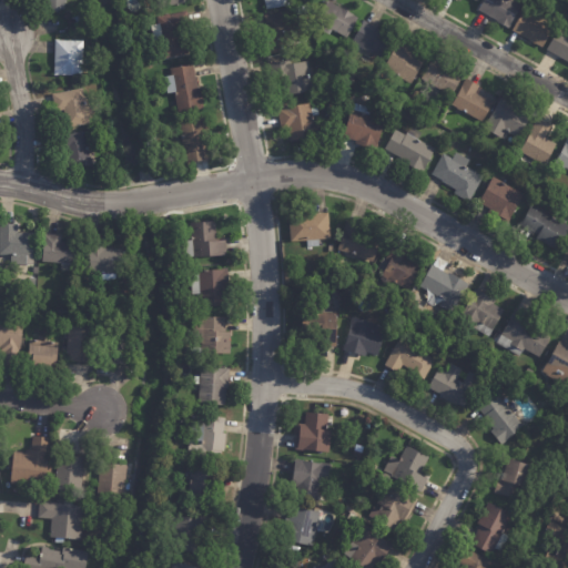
[(68,0),(56,14),(42,2),(44,0),(68,0)]
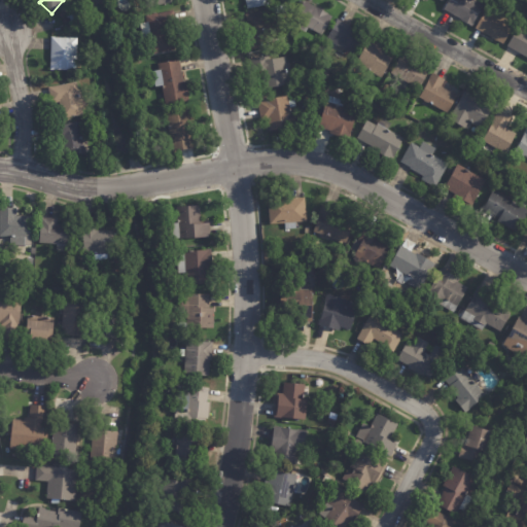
[(171,0),(172,3),(146,8),(144,0),(171,0)]
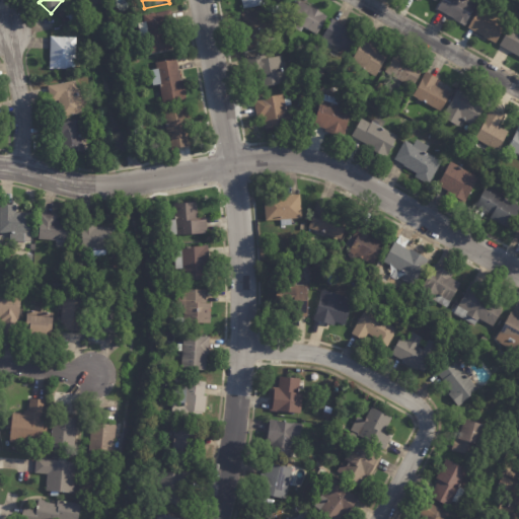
[(269,0),(270,5),(243,10),(241,0),(269,0)]
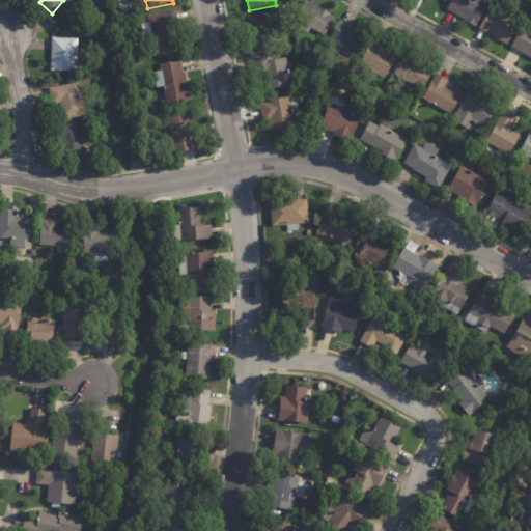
[(478,0),(488,6),(476,27),(447,9),(452,0),(478,0)]
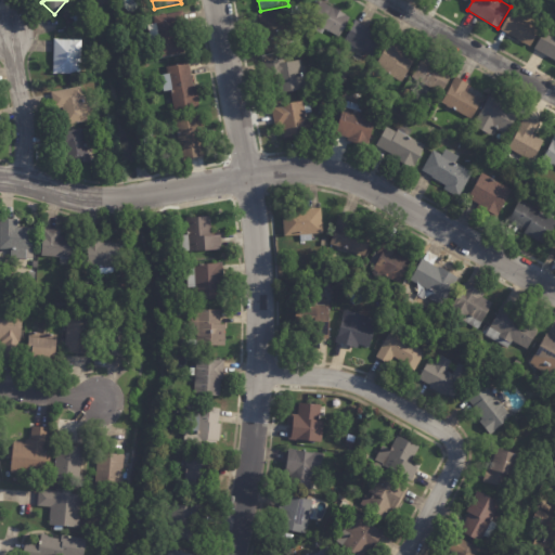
[(322,3),(333,10),(334,9),(346,15),(346,16),(350,18),(339,38),(325,30),(322,35),(313,29),(315,25),(310,22),(321,2),(322,3)]
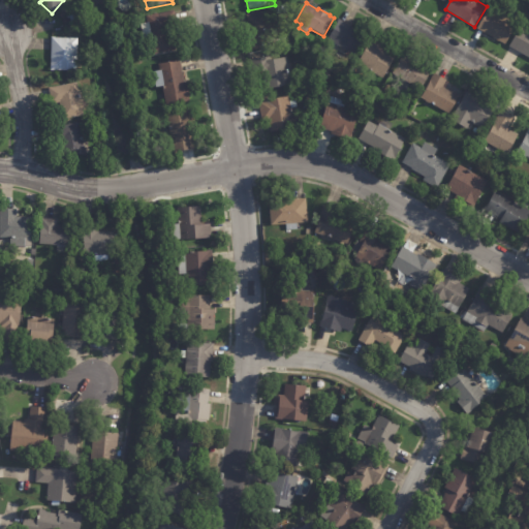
[(282,14),(274,16),(273,8),(287,5),(289,12),(282,14)]
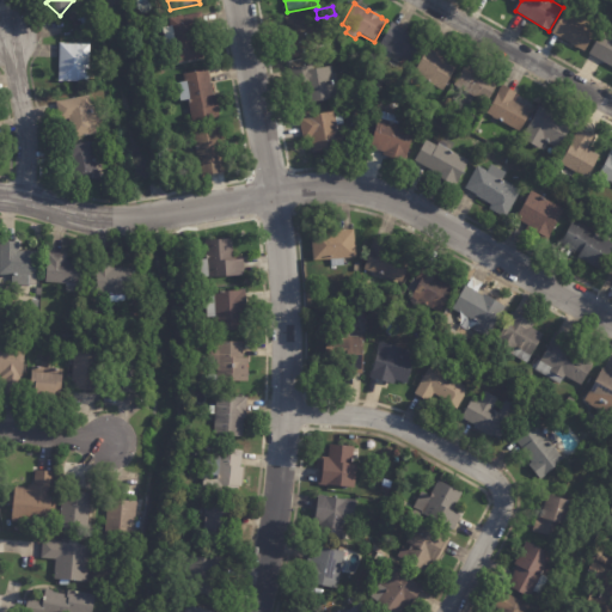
[(201,16),(204,31),(197,34),(202,59),(177,63),(169,19),(201,13),(201,16)]
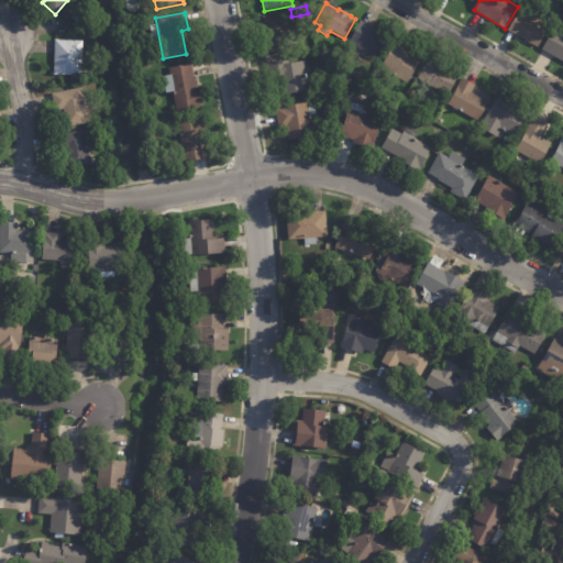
[(528,43),(508,31),(519,12),(549,29),(538,48),(528,43)]
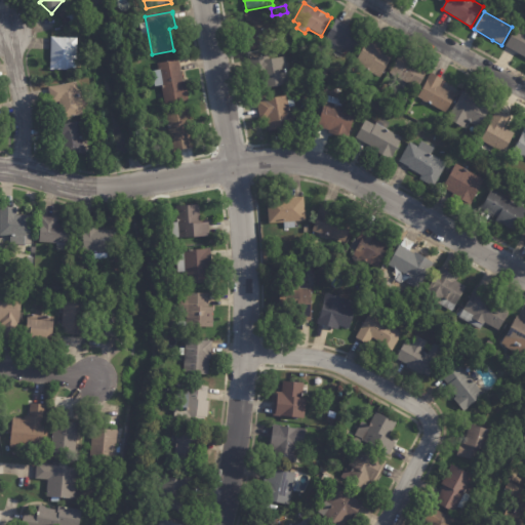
[(272,40),(273,47),(248,51),(245,36),(247,35),(244,16),(266,12),(272,40)]
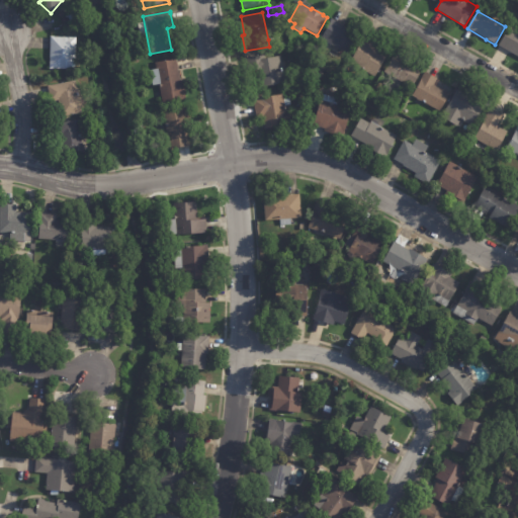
[(333,20),(359,35),(348,55),(321,39),(332,20),(333,20)]
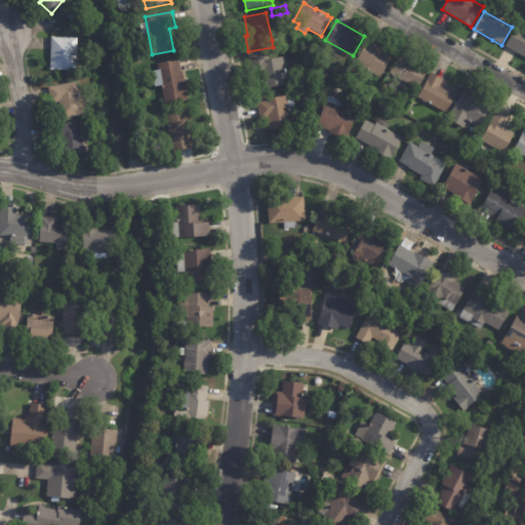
[(79,29),(66,32),(65,28),(78,24),(79,29)]
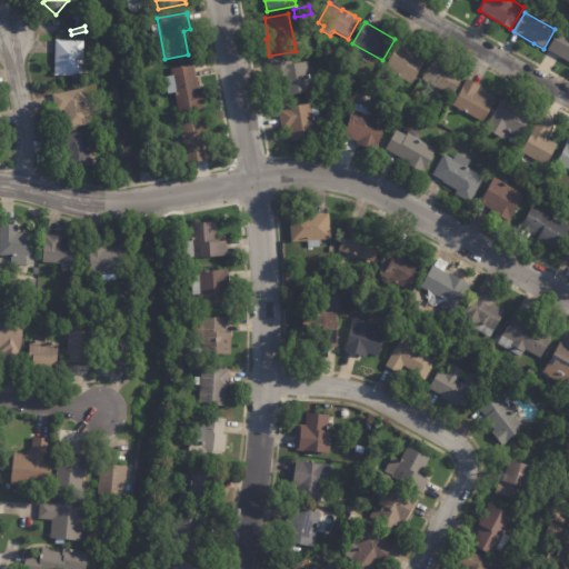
[(566,33),(567,35),(567,33),(568,35),(568,63),(547,51),(559,30),(566,33)]
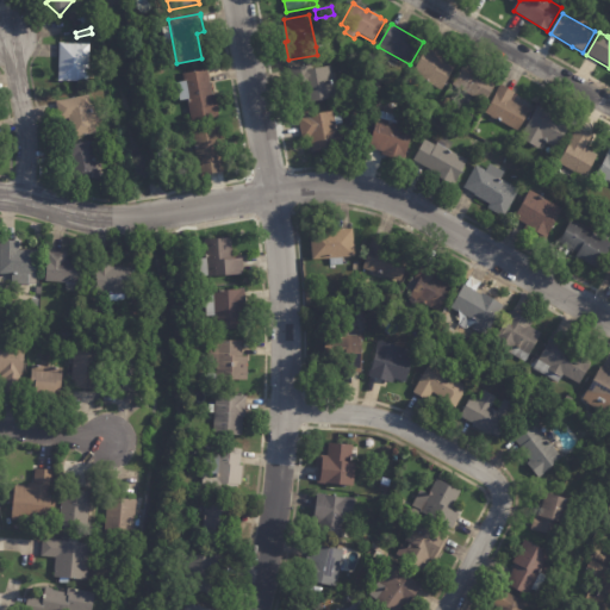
[(88,61),(87,83),(57,82),(58,44),(88,45),(88,61)]
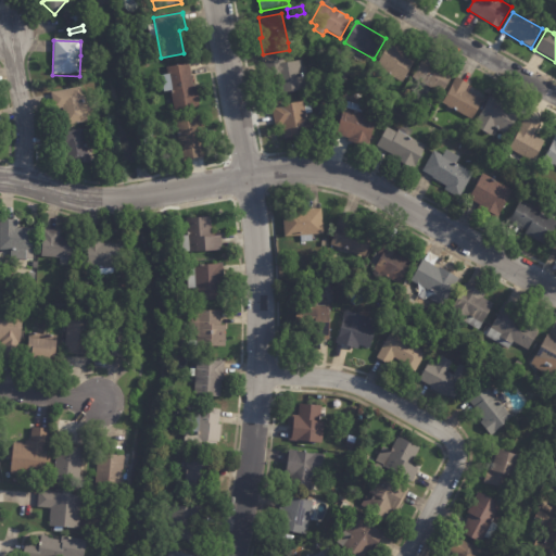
[(393,42),(406,49),(403,54),(415,61),(403,84),(376,70),(390,40),(393,42)]
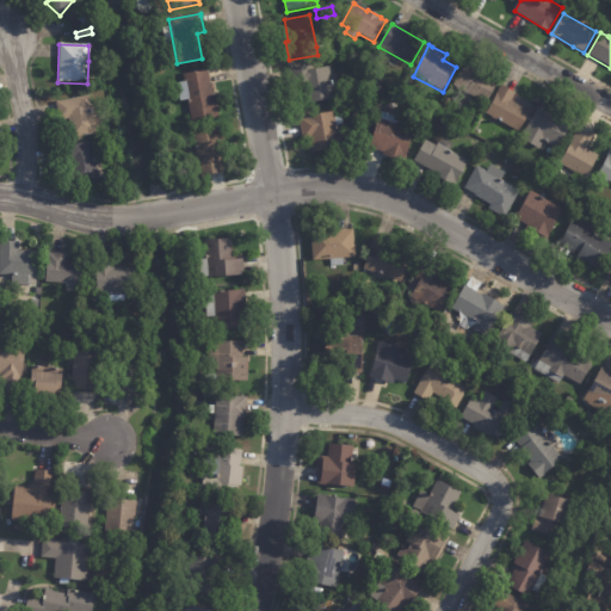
[(150,65),(144,66),(142,54),(155,51),(158,63),(150,65)]
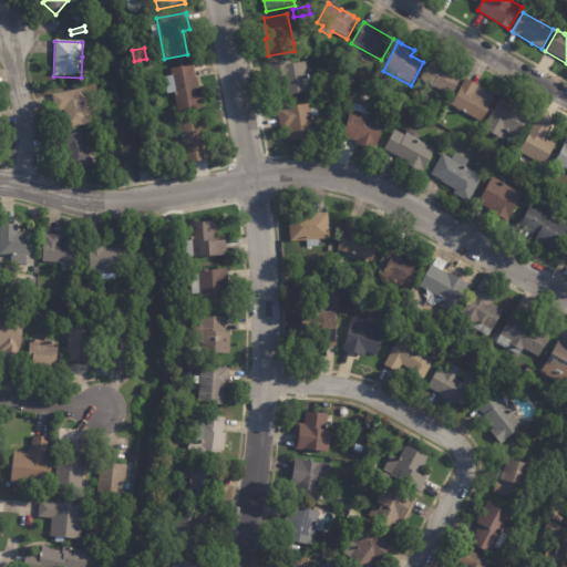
[(432,61),(444,68),(445,66),(462,76),(451,98),(420,80),(431,60),(432,61)]
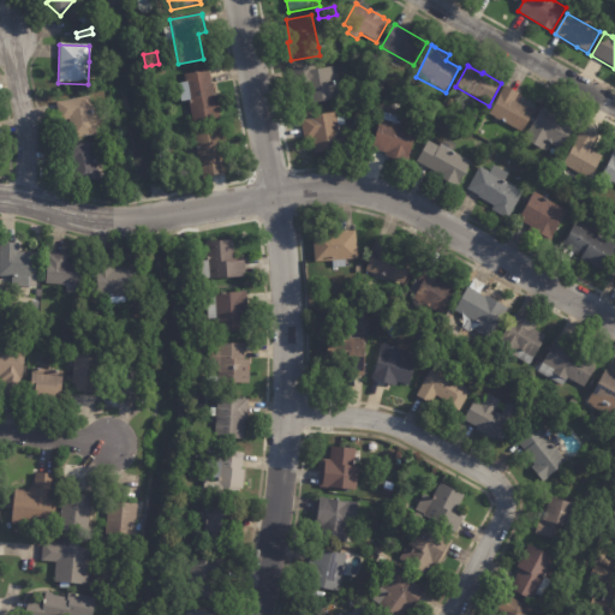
[(294,88),(292,71),(312,67),(314,72),(334,69),(339,101),(309,106),(306,89),(296,90),(294,88)]
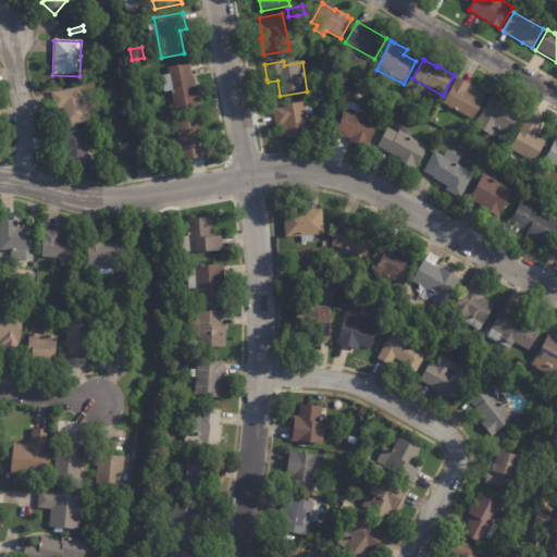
[(189,65),(194,88),(196,88),(199,108),(174,112),(171,93),(163,94),(161,77),(168,75),(166,69),(189,64),(189,65)]
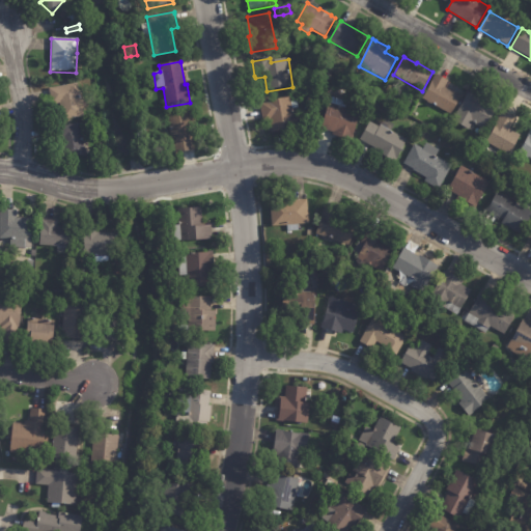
[(437,75),(448,82),(445,88),(462,98),(451,116),(422,100),(436,75),(437,75)]
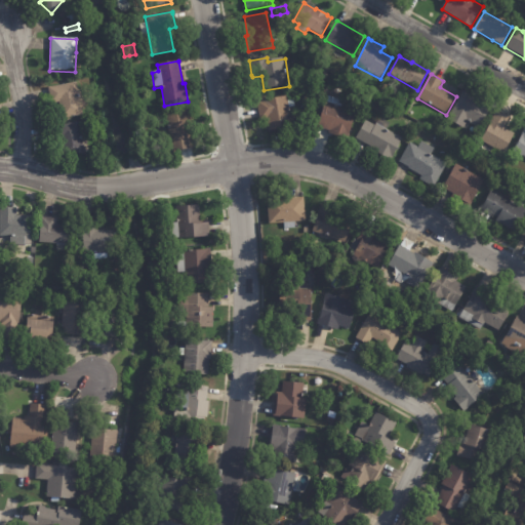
[(50,99),(47,88),(76,83),(78,93),(84,91),(87,108),(81,110),(82,116),(62,119),(58,103),(50,105),(50,99)]
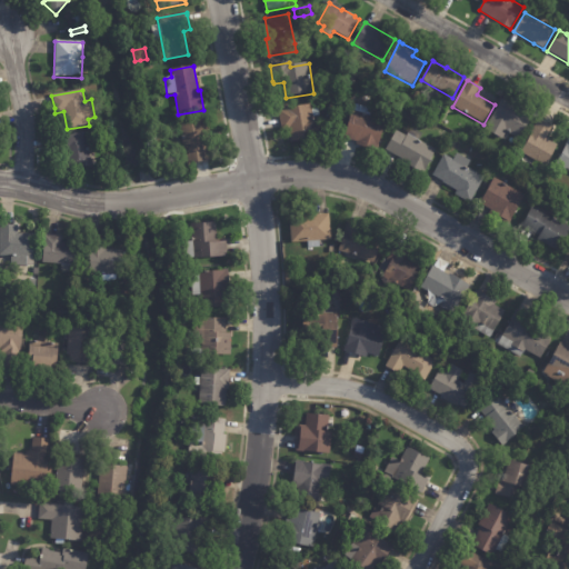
[(501,100),(532,117),(520,140),(506,132),(502,140),(485,130),(501,100)]
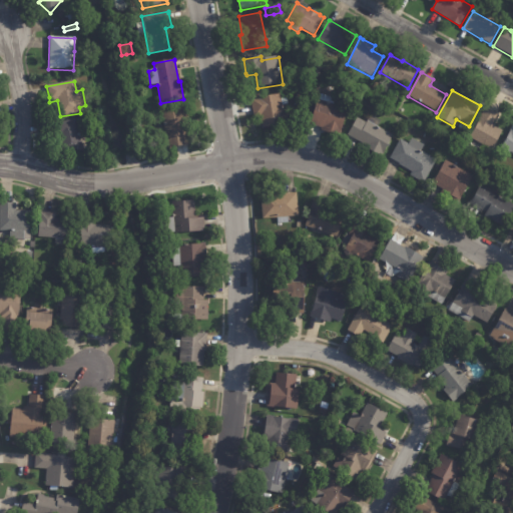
[(281,97),(283,110),(286,110),(289,124),(263,129),(261,117),(254,118),(250,99),(281,94),(281,97)]
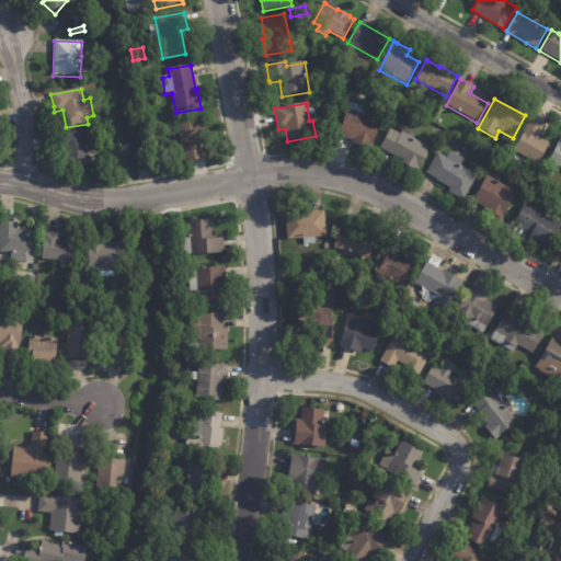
[(352,144),(351,144),(352,140),(340,137),(347,110),(348,110),(351,103),(368,109),(366,115),(380,119),(371,150),(352,144)]
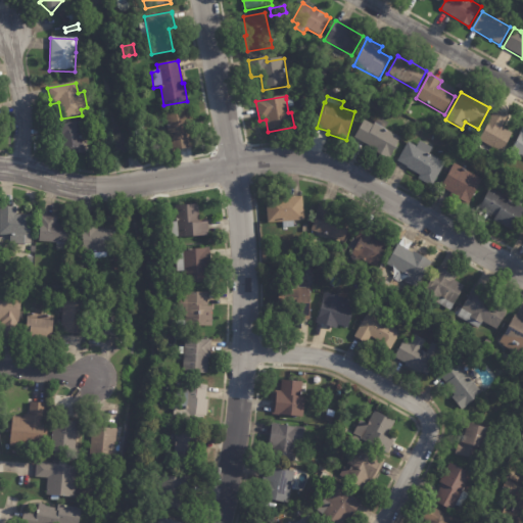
[(190,149),(172,152),(164,115),(190,110),(194,130),(189,131),(192,148),(190,149)]
